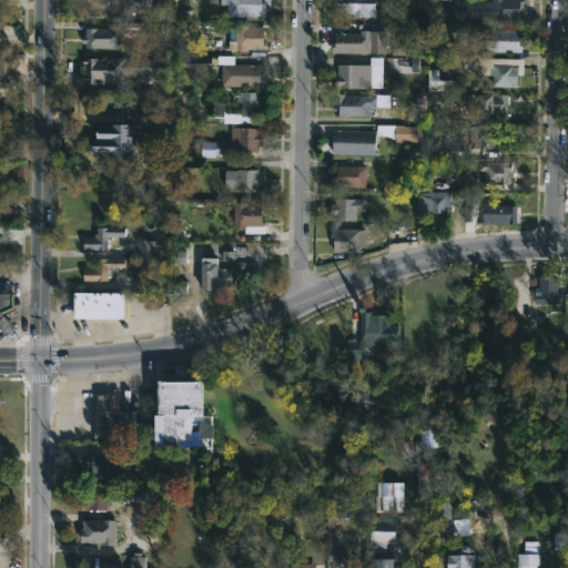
[(148,0),(148,12),(111,12),(111,0),(148,0)]
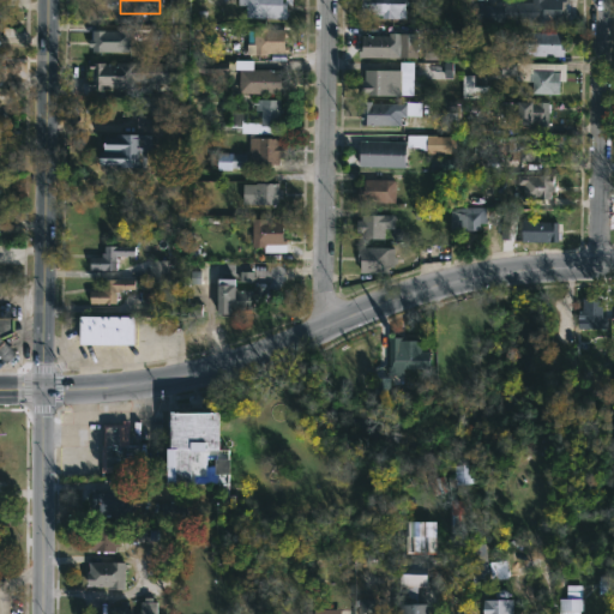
[(283,0),(283,2),(287,2),(287,19),(246,17),(247,5),(238,5),(238,0),(283,0)]
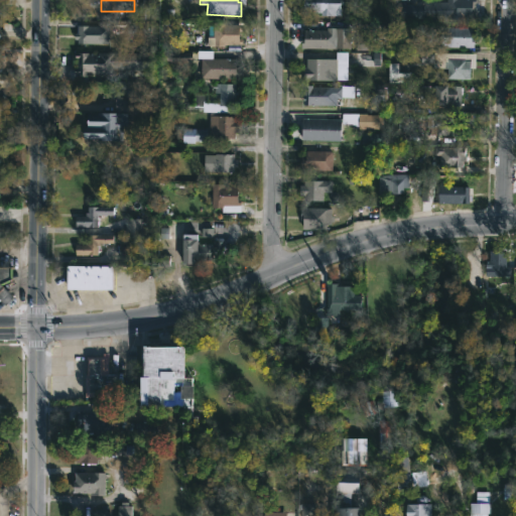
[(342,0),(342,2),(344,2),(344,5),(342,5),(341,16),(320,15),(320,13),(304,13),(304,0),(342,0)]
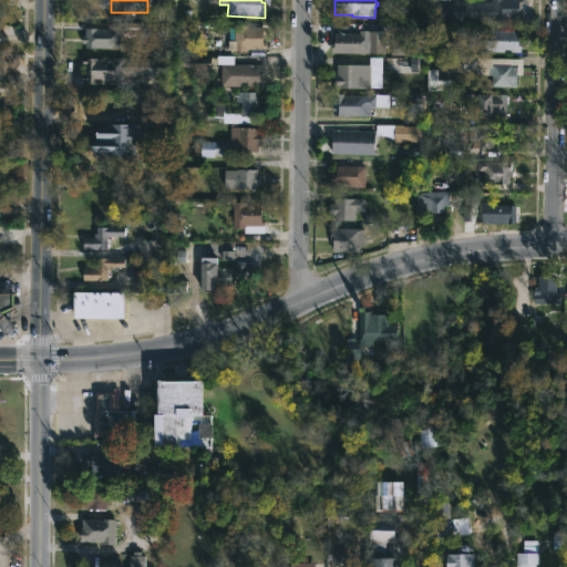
[(523,0),(523,4),(521,4),(521,12),(523,12),(523,20),(509,19),(509,23),(501,23),(501,21),(474,20),(475,2),(492,2),(492,0),(523,0)]
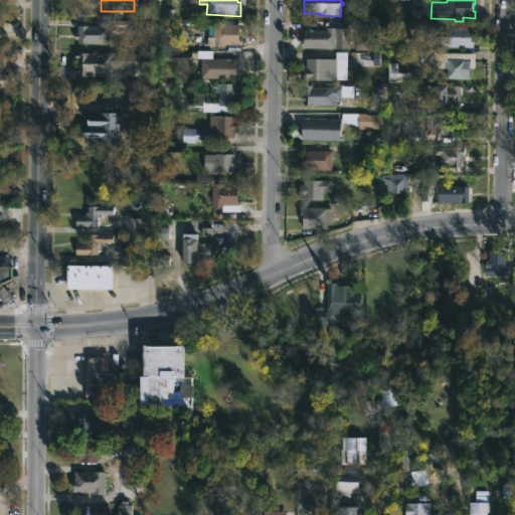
[(242,28),(241,31),(239,31),(239,38),(241,38),(241,45),(224,44),(224,47),(207,46),(207,37),(212,37),(213,23),(242,25),(242,28)]
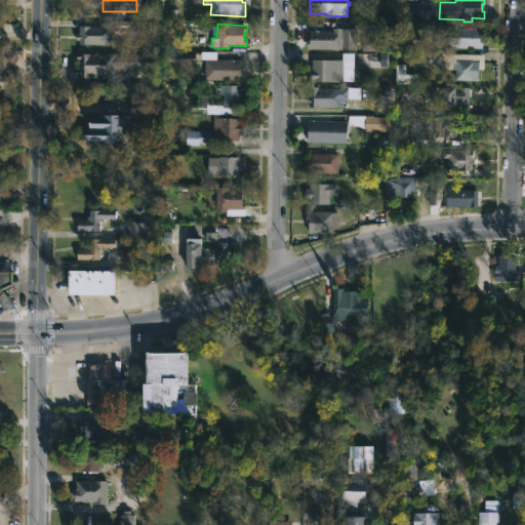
[(111,45),(79,45),(79,27),(111,27),(111,45)]
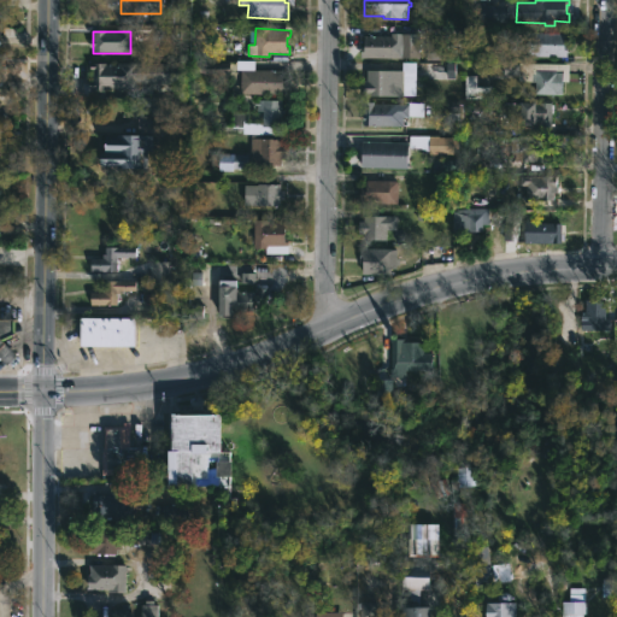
[(568,54),(566,57),(528,57),(528,33),(564,34),(564,46),(568,46),(568,54)]
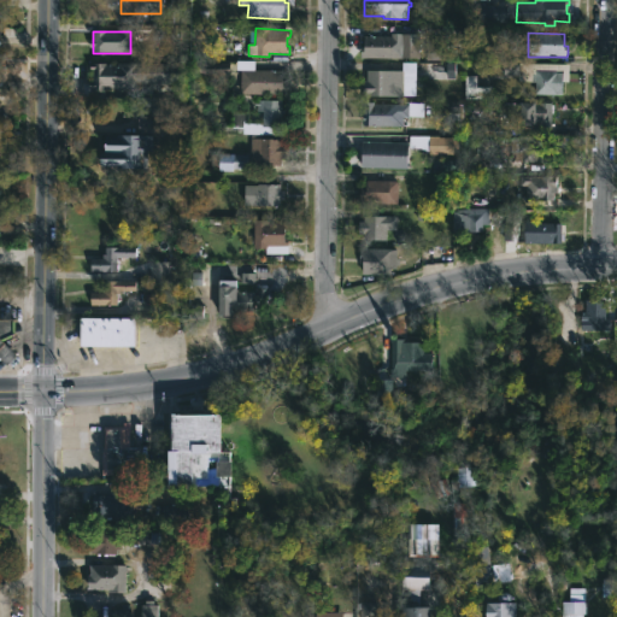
[(403,34),(403,40),(410,40),(410,58),(362,58),(362,45),(365,45),(365,36),(391,36),(392,34),(403,34)]
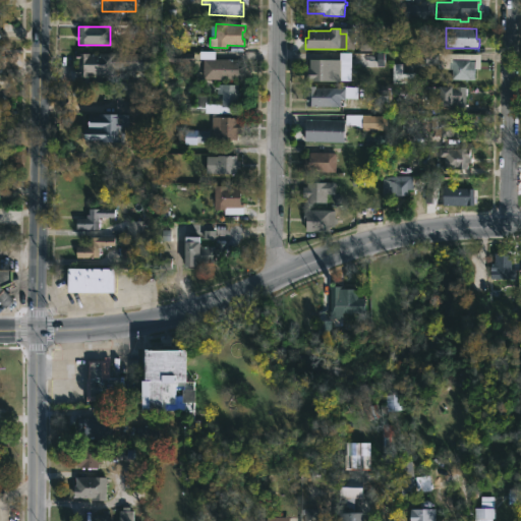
[(373,41),(360,40),(360,51),(373,51),(373,41)]
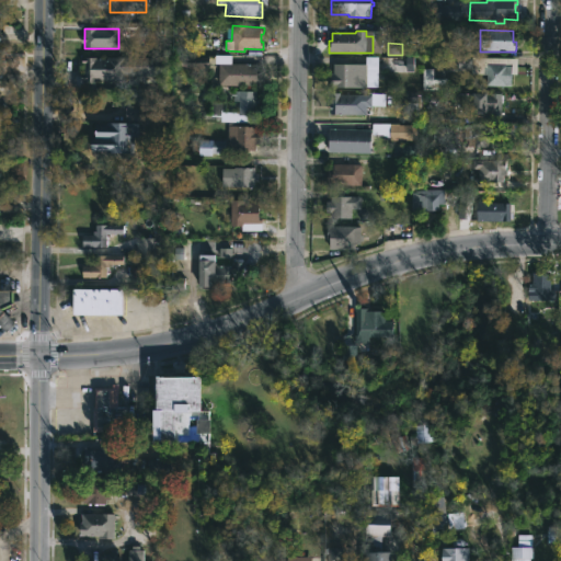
[(231,56),(231,64),(258,64),(258,73),(260,73),(260,87),(218,86),(219,64),(215,64),(215,55),(231,56)]
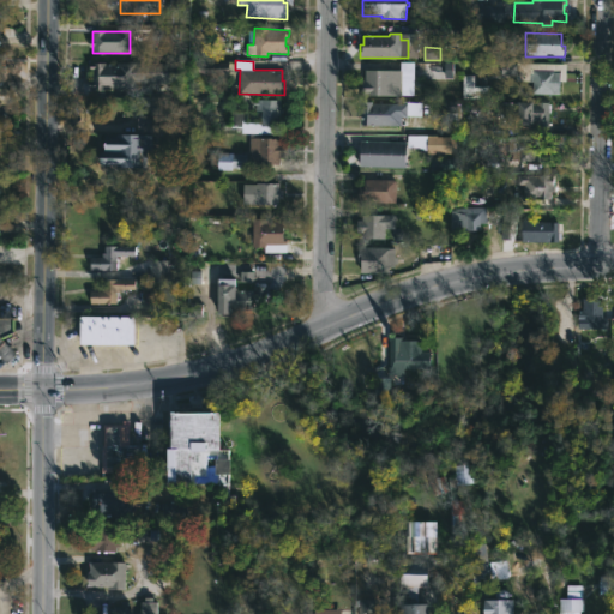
[(175,62),(175,83),(134,83),(134,89),(89,89),(89,83),(92,83),(92,70),(89,70),(89,67),(92,67),(92,64),(116,65),(133,62),(175,62)]
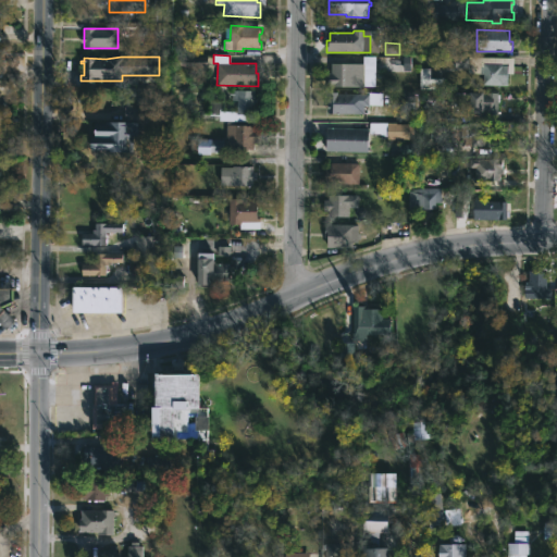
[(363,87),(329,87),(329,73),(331,73),(331,64),(363,64),(363,57),(375,57),(375,87),(363,87)]
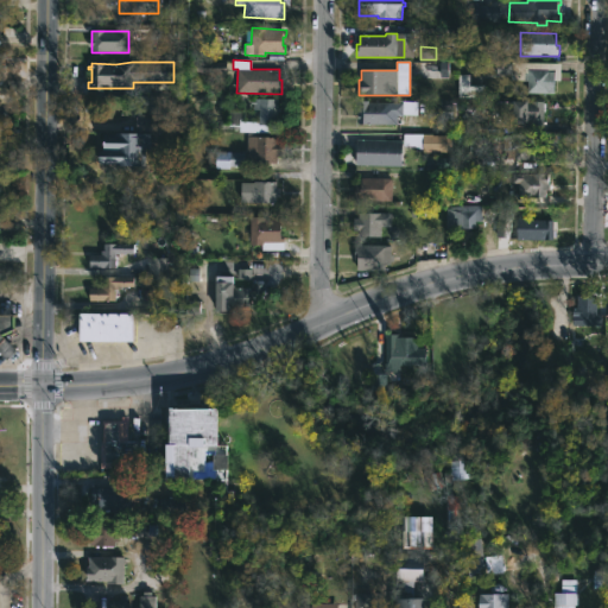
[(561,63),(561,81),(556,81),(555,94),(527,94),(527,81),(511,80),(511,74),(495,74),(496,63),(561,63)]
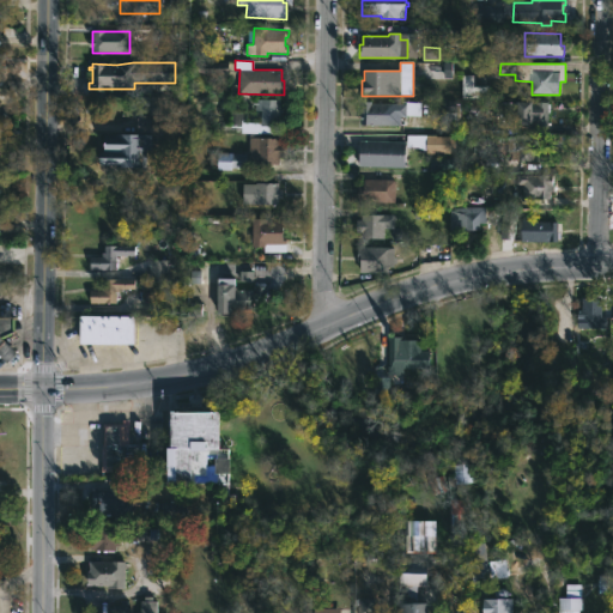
[(198,76),(220,76),(219,65),(196,66),(198,76)]
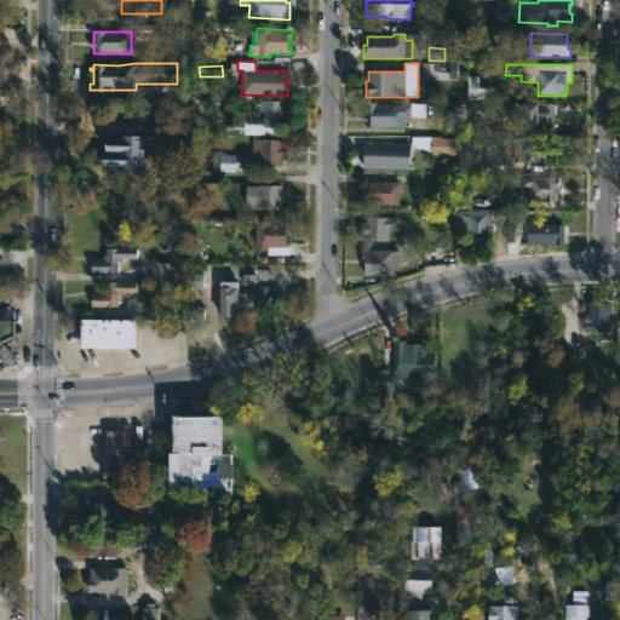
[(468,98),(480,98),(480,87),(476,87),(476,76),(468,76),(468,98)]
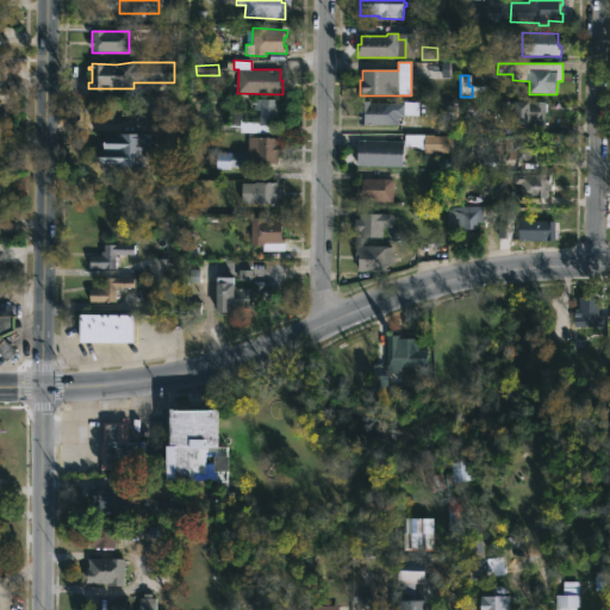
[(280,107),(280,113),(278,113),(277,134),(240,132),(240,126),(230,126),(231,112),(244,112),(244,122),(260,123),(260,111),(254,110),(254,99),(278,100),(278,107),(280,107)]
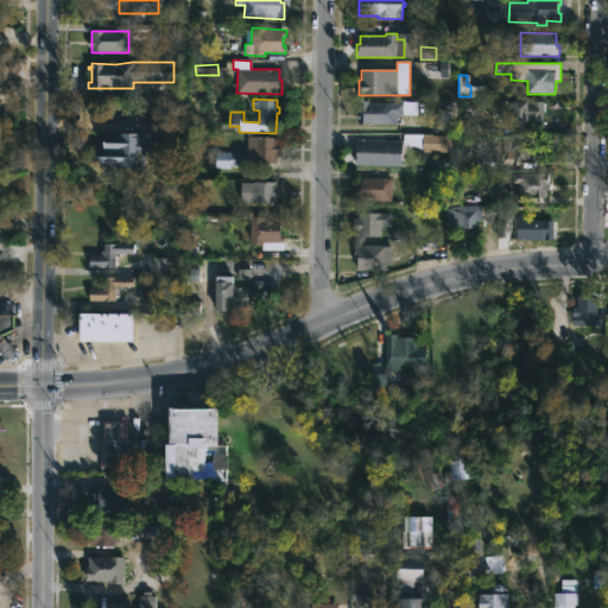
[(384,101),(384,102),(399,103),(397,125),(359,124),(359,101),(381,102),(381,101),(384,101)]
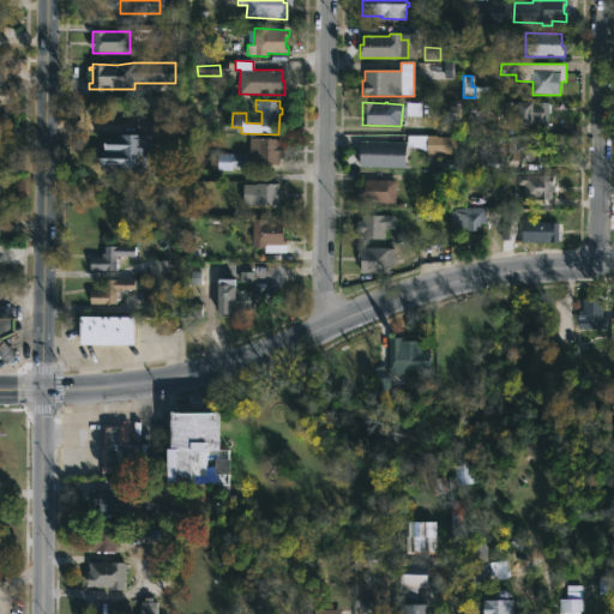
[(549,103),(549,104),(551,104),(551,128),(525,127),(525,124),(501,124),(501,102),(549,103)]
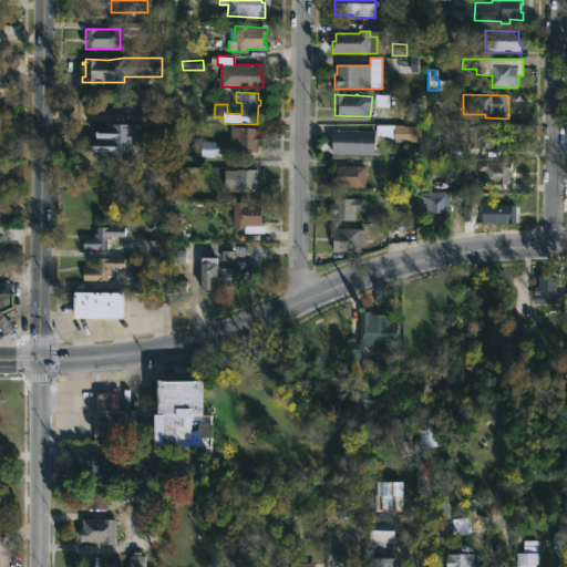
[(135,156),(92,155),(93,140),(96,140),(96,124),(125,124),(125,109),(140,110),(140,138),(135,138),(135,156)]
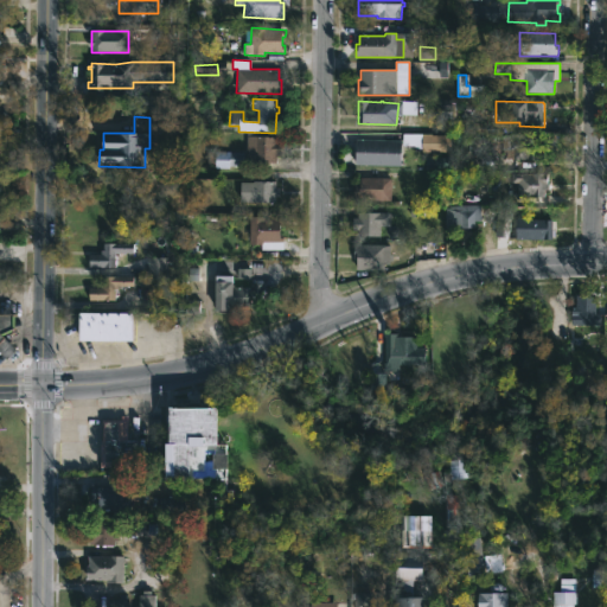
[(432,134),(451,135),(449,153),(404,151),(404,134),(432,134)]
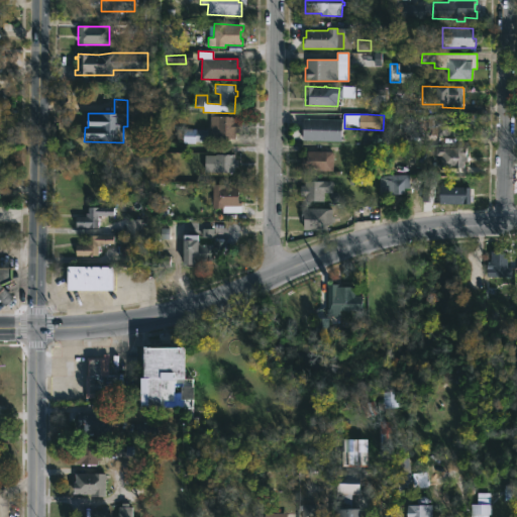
[(239,120),(239,133),(235,133),(235,138),(210,138),(210,125),(208,125),(208,115),(236,116),(236,120),(239,120)]
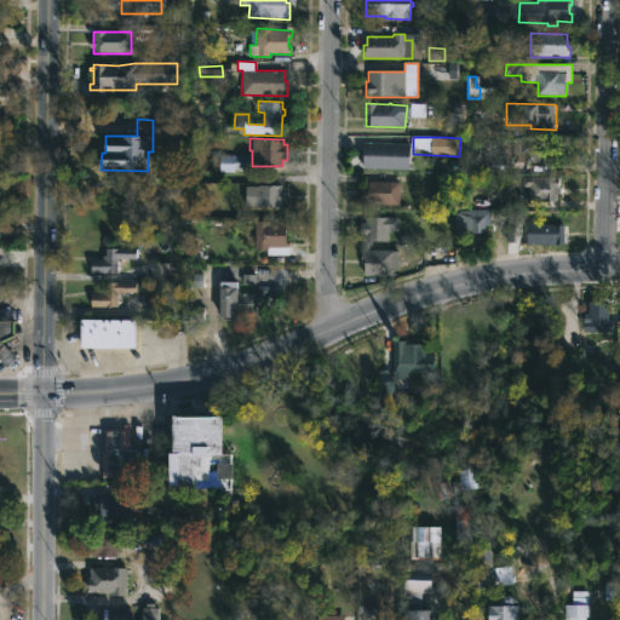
[(554,139),(554,164),(517,162),(516,141),(526,144),(526,139),(554,139)]
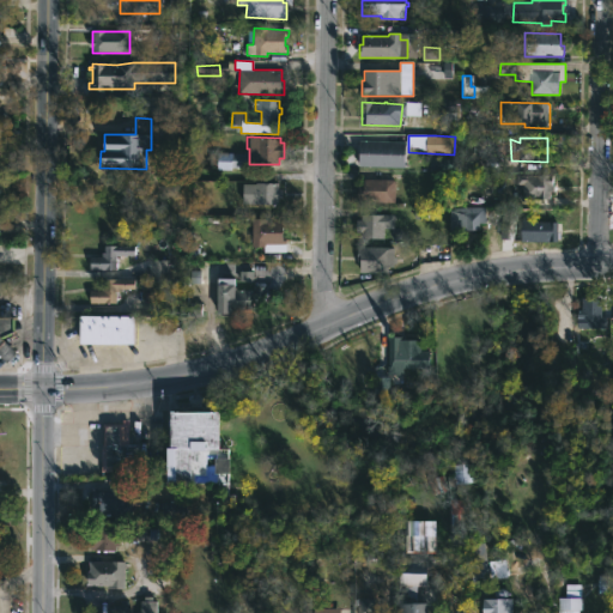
[(407,168),(359,167),(359,140),(407,141),(407,168)]
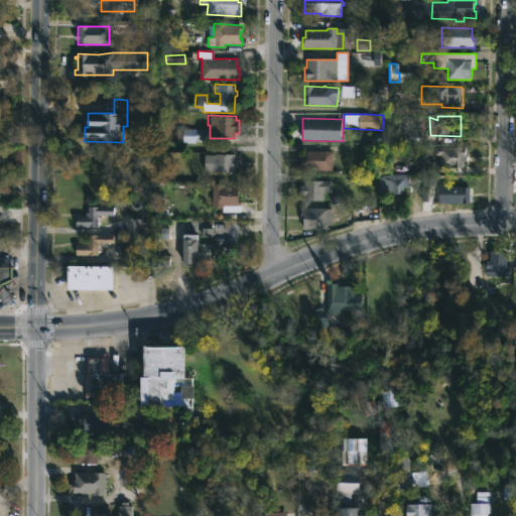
[(208,133),(207,141),(195,141),(195,143),(175,142),(175,128),(208,129),(208,133)]
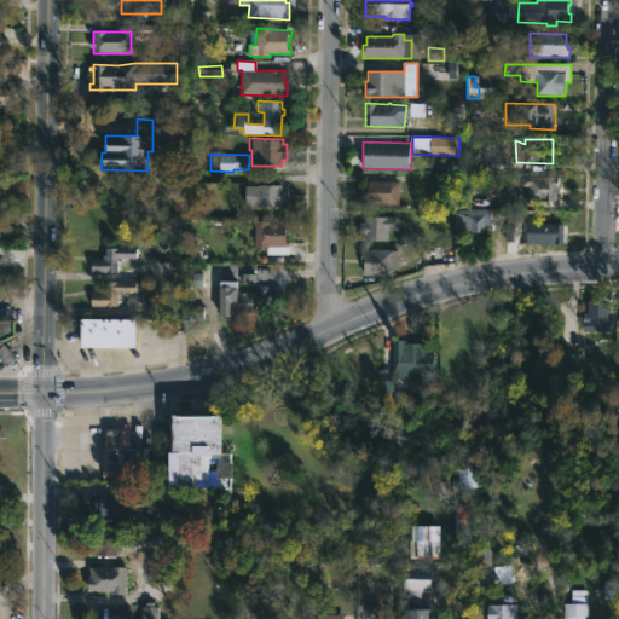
[(458,172),(458,160),(434,160),(434,171),(458,172)]
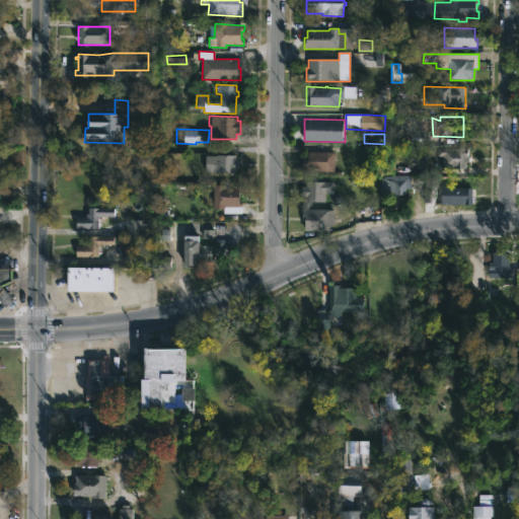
[(468,148),(468,168),(443,168),(443,157),(438,157),(438,148),(468,148)]
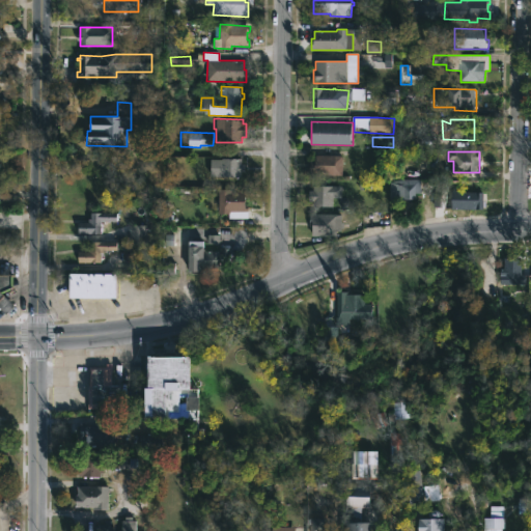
[(335,156),(342,156),(341,175),(310,175),(310,162),(315,162),(315,155),(335,156)]
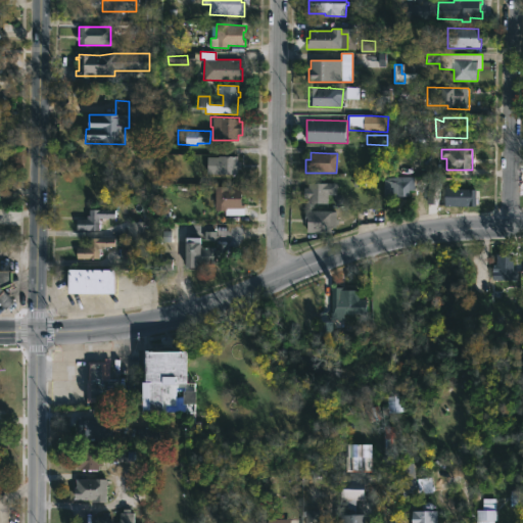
[(235,156),(235,160),(241,160),(240,169),(237,169),(237,180),(218,180),(218,174),(207,174),(207,157),(235,156)]
